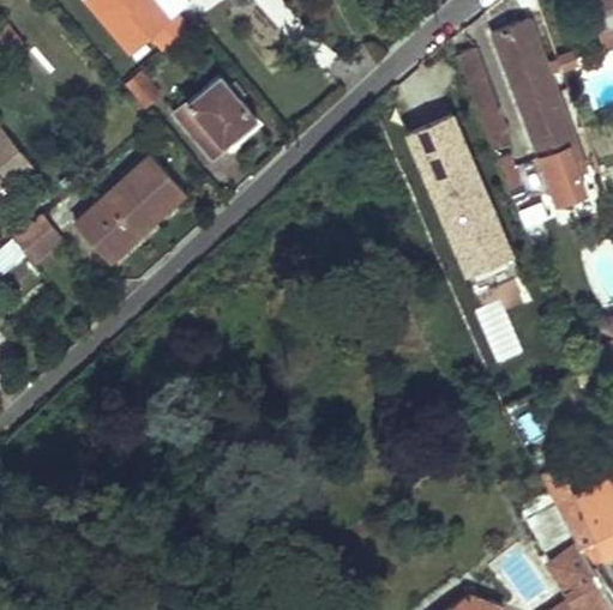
[(84,0),(132,55),(151,40),(161,53),(187,30),(175,16),(169,20),(151,0),(84,0)]
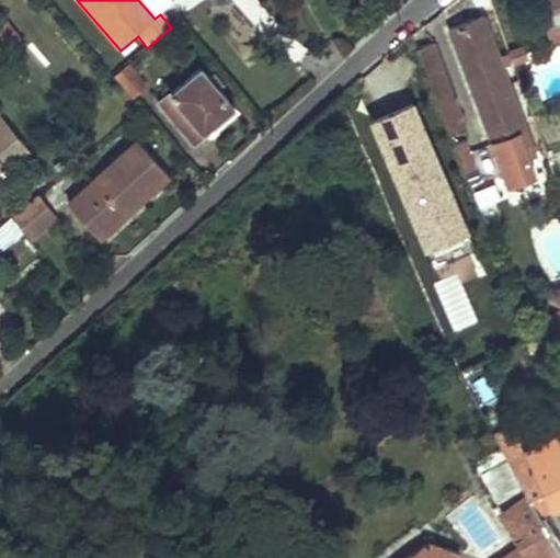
[(559,0),(545,0),(556,27),(549,31),(555,46),(559,44),(559,0)]
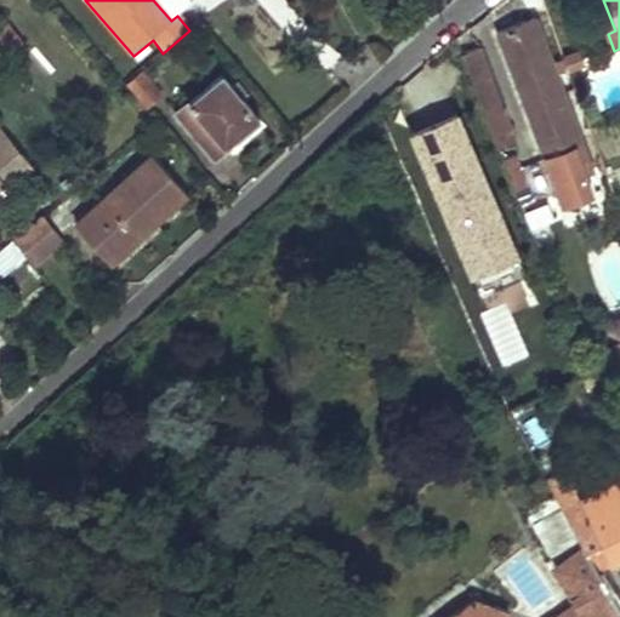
[(499,35),(566,213),(593,203),(584,176),(592,173),(556,76),(566,73),(562,63),(553,66),(536,22),(499,35)]
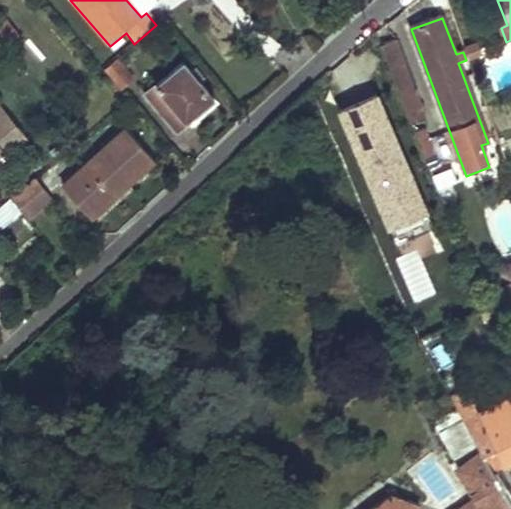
[(382,47),(410,124),(424,119),(397,42),(382,47)]
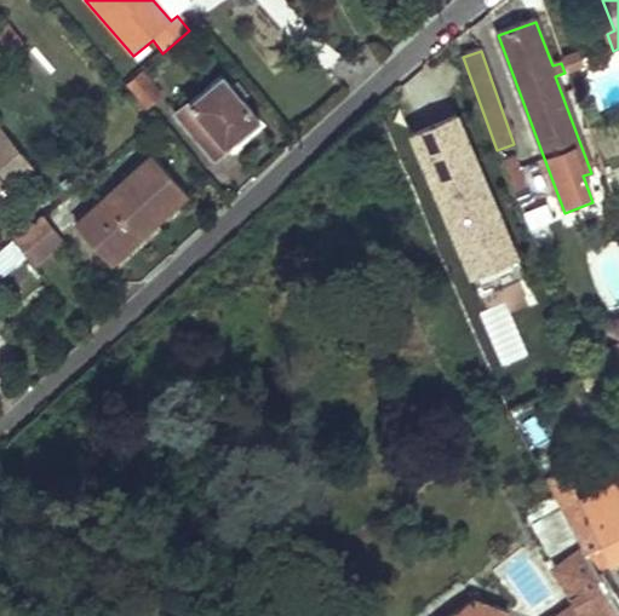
[(160,96),(141,72),(126,85),(145,107),(160,96)]
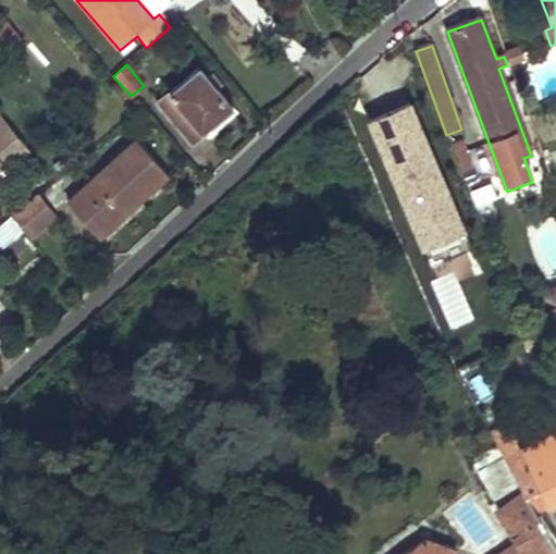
[(158,103),(193,147),(207,134),(202,130),(231,106),(200,69),(158,103)]
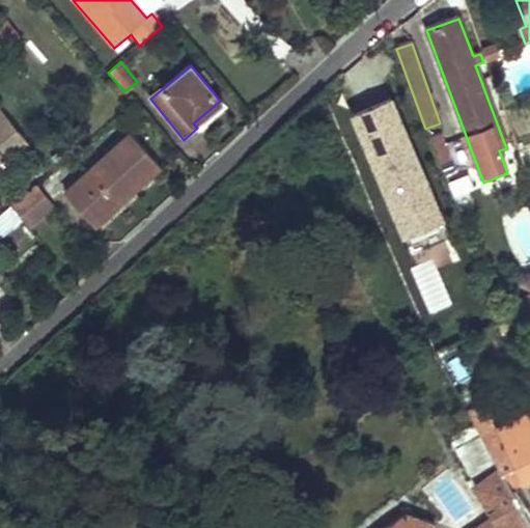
[(391,96),(346,116),(399,238),(444,218),(391,96)]
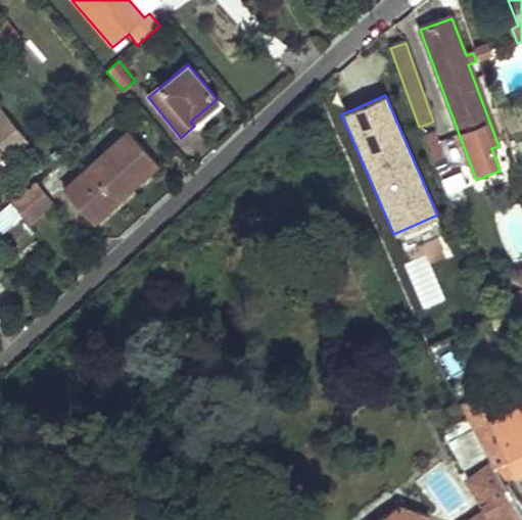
[(0,108),(0,149),(13,166),(34,150),(0,108)]
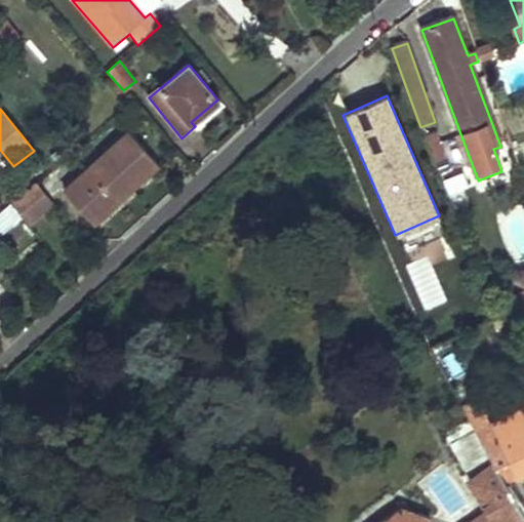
[(65,193),(93,224),(157,165),(130,133),(65,193)]
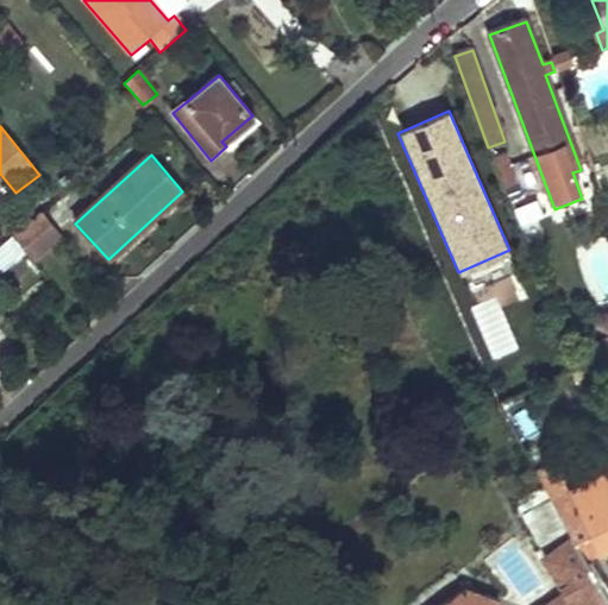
[(496,169),(505,191),(516,187),(509,165),(496,169)]
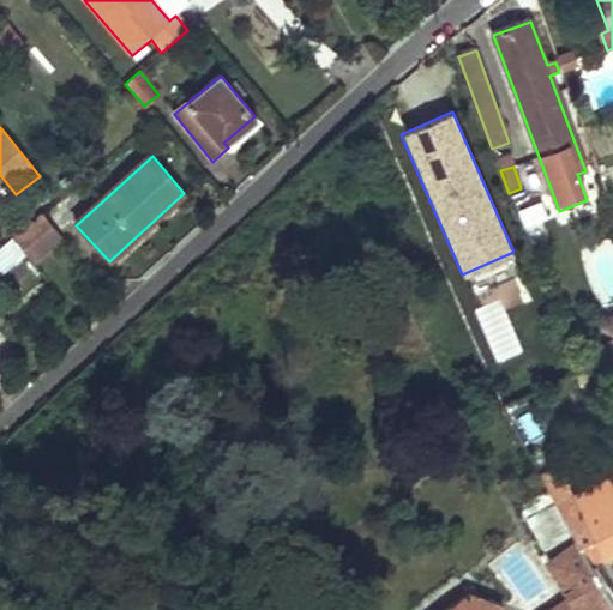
[(0,206),(16,194),(0,175),(0,206)]
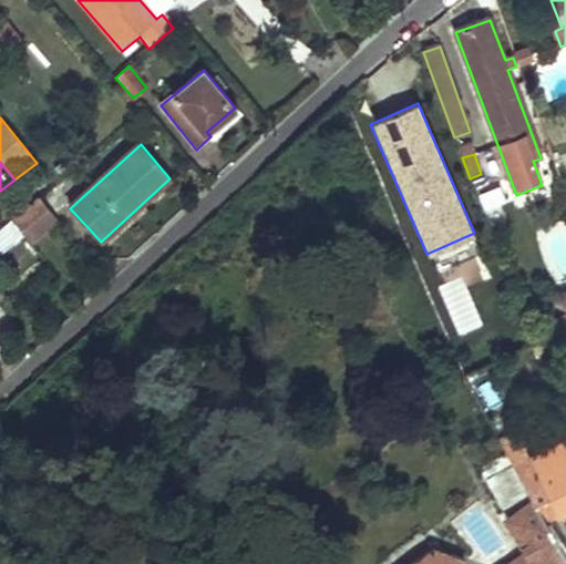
[(30,244),(57,222),(37,200),(11,221),(24,236),(30,244)]
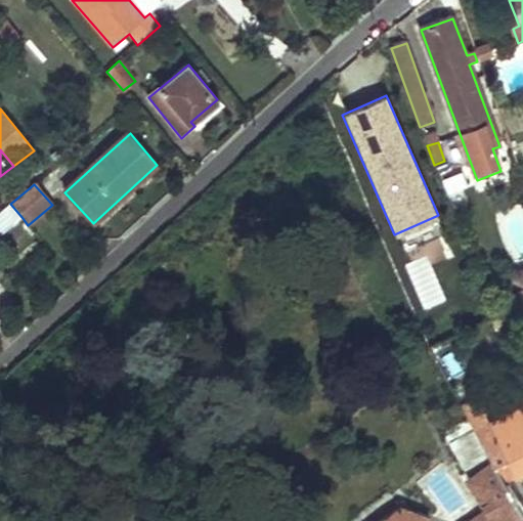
[(0,212),(0,235),(23,218),(10,204),(0,212)]
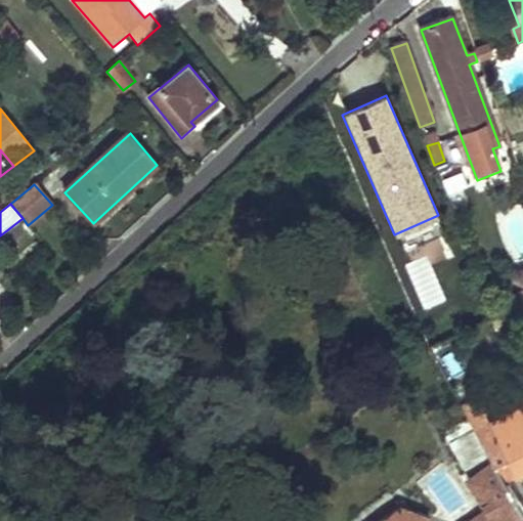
[(512,310),(522,305),(522,293),(508,300),(512,310)]
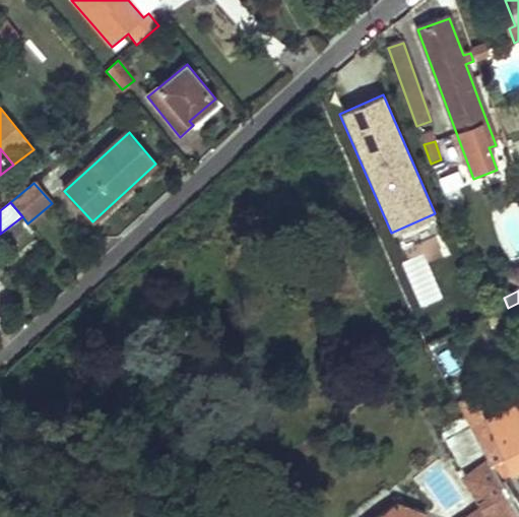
[(504,298),(491,304),(495,313),(508,308),(504,298)]
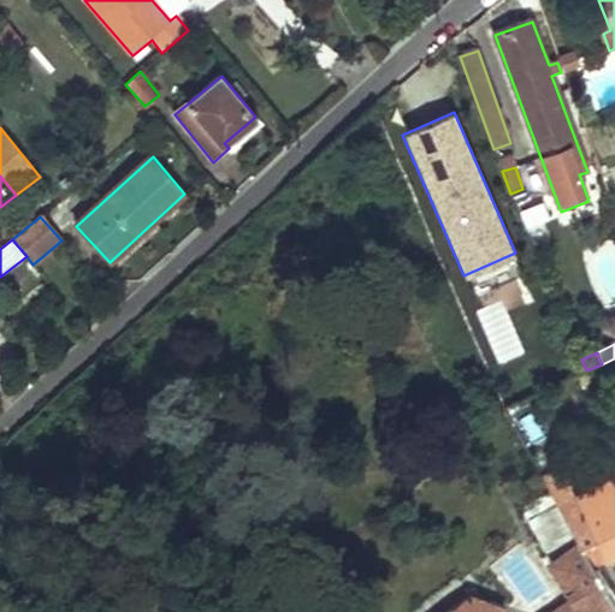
[(614,465),(571,486),(575,498),(614,479),(614,465)]
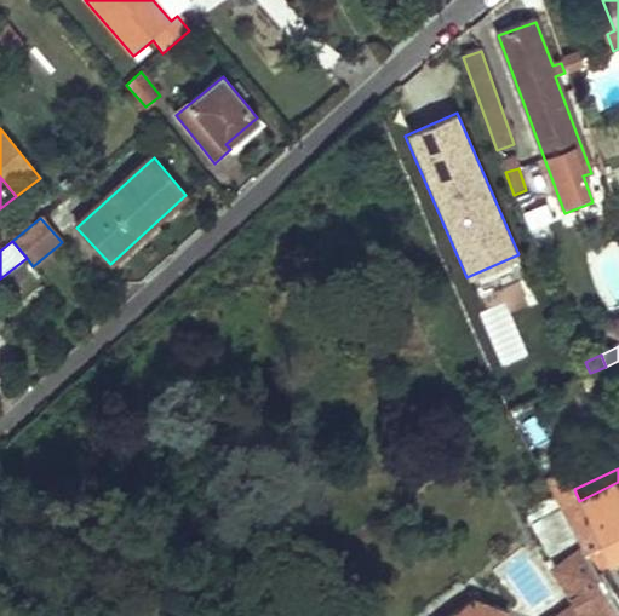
[(568,473),(546,482),(554,496),(561,510),(579,501),(574,489),(568,473)]
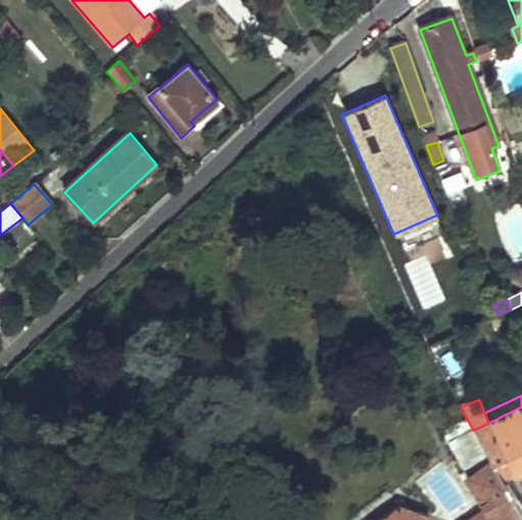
[(521,407),(488,423),(473,430),(502,480),(521,470),(521,407)]
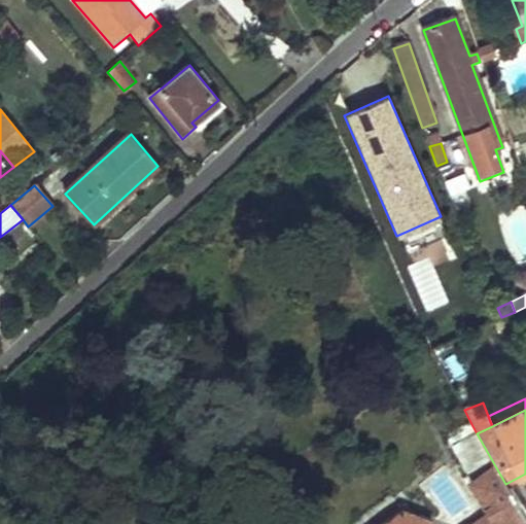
[(521,523),(525,521),(525,518),(505,484),(477,433),(470,422),(446,437),(490,514),(495,523),(483,523),(481,520),(475,523),(521,523)]
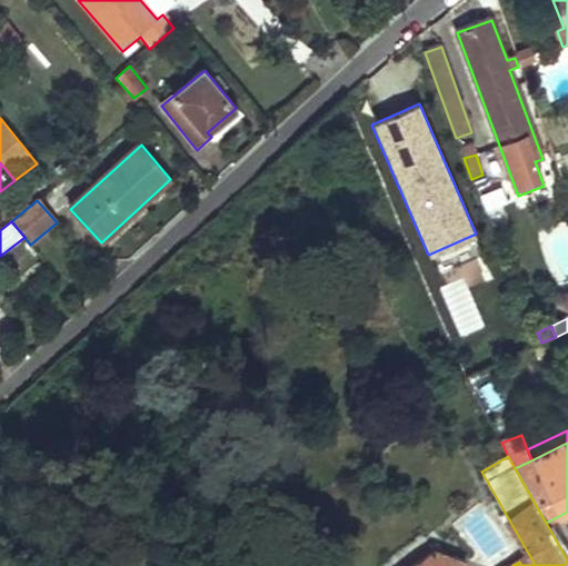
[(466,565),(432,553),(416,565),(466,565)]
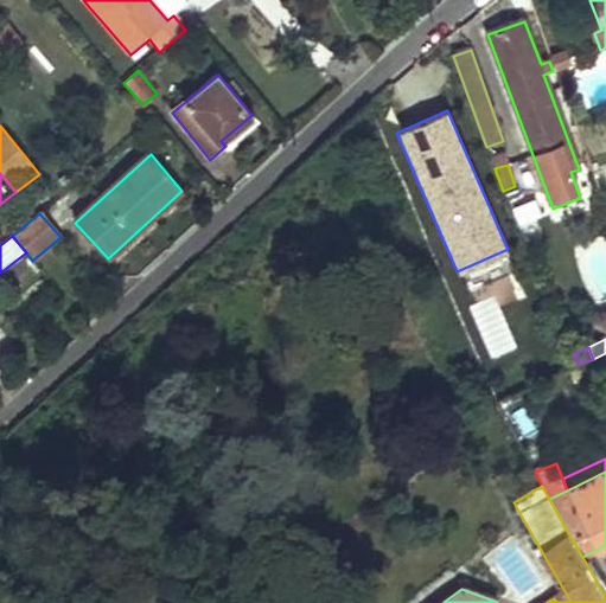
[(565,591),(554,598),(556,602),(571,602),(565,591)]
